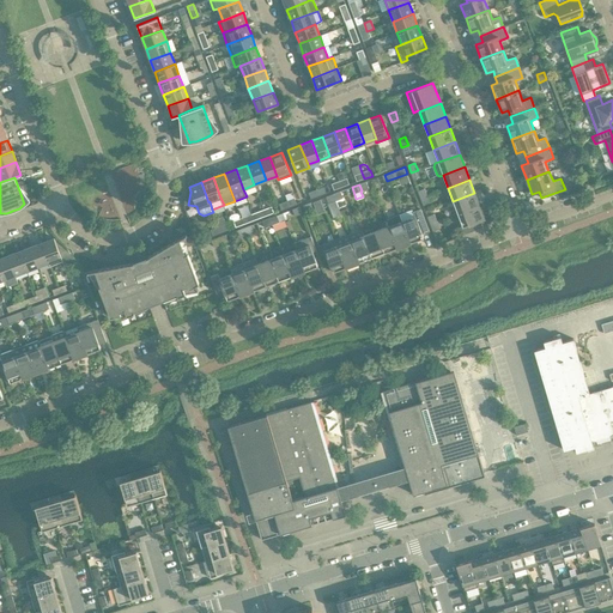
[(428,195),(424,188),(418,190),(420,199),(428,195)]
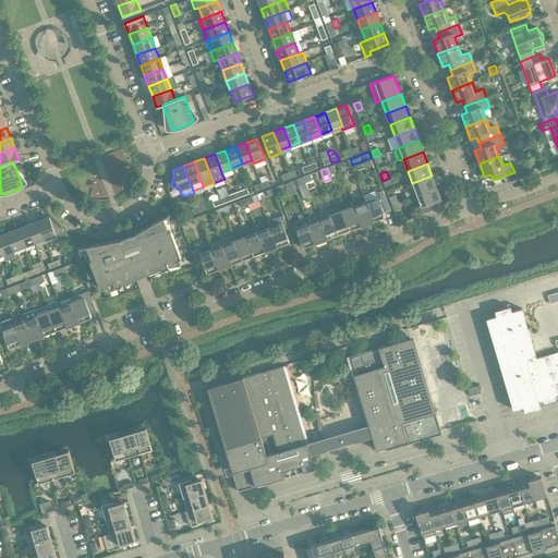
[(436,186),(432,176),(412,183),(416,194),(436,186)]
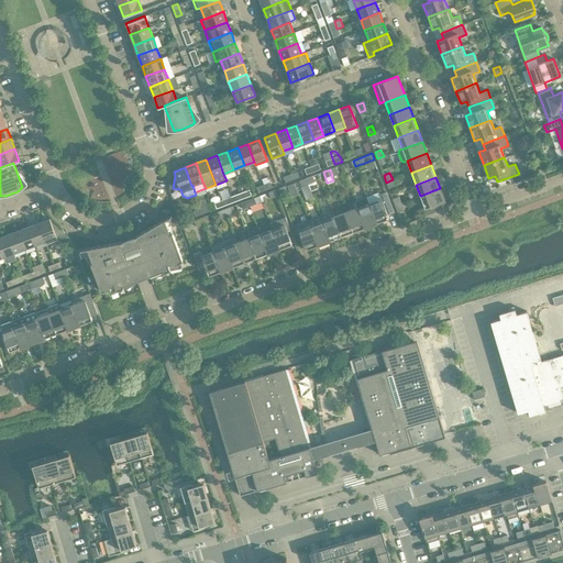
[(443,209),(441,202),(444,201),(440,188),(420,196),(424,208),(420,209),(422,217),(443,209)]
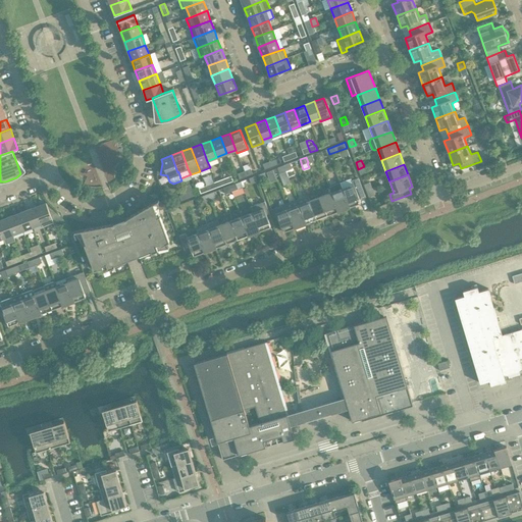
[(351,180),(351,178),(341,183),(349,206),(360,202),(359,199),(365,197),(358,177),(351,180)]
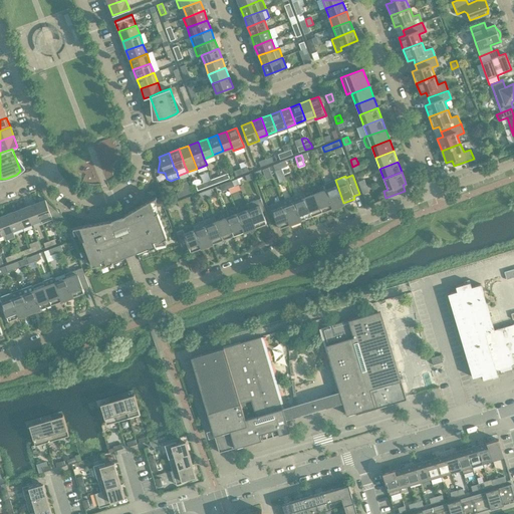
[(214,185),(223,181),(221,176),(212,179),(214,185)]
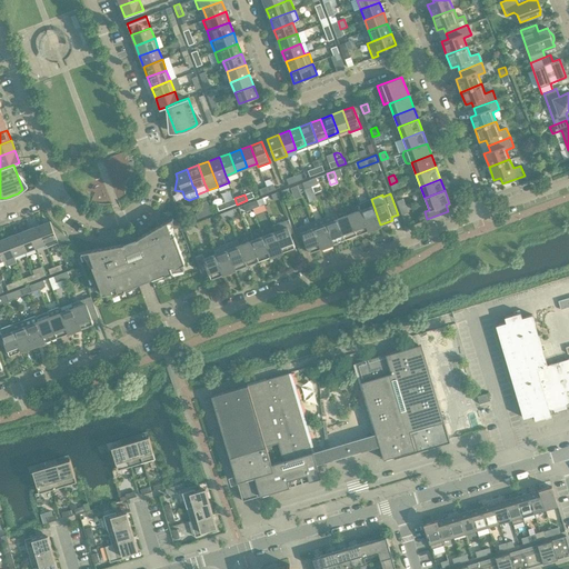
[(226,208),(237,205),(235,198),(223,202),(226,208)]
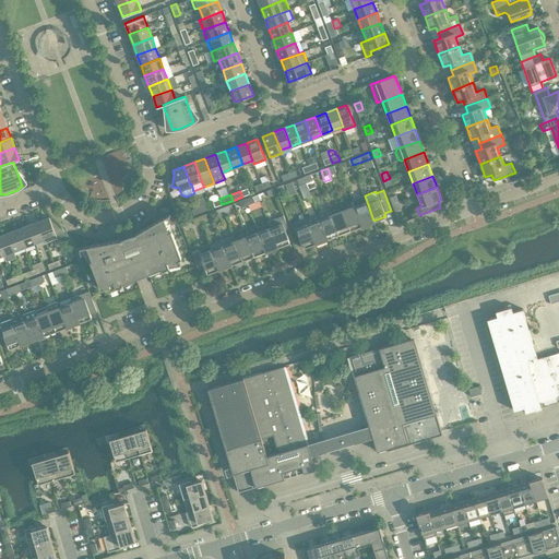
[(355,206),(363,226),(373,221),(365,195),(353,200),(355,206)]
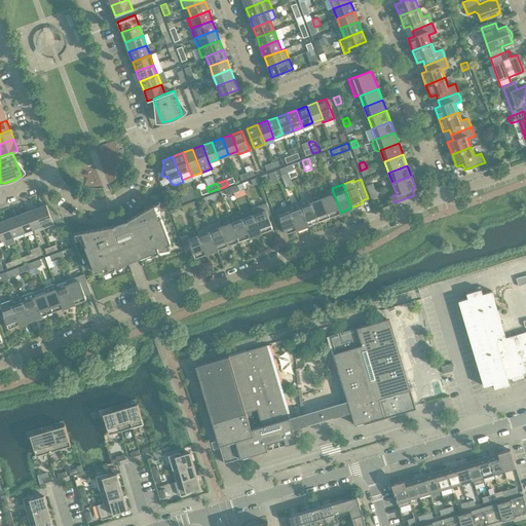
[(375,190),(372,184),(367,186),(369,192),(375,190)]
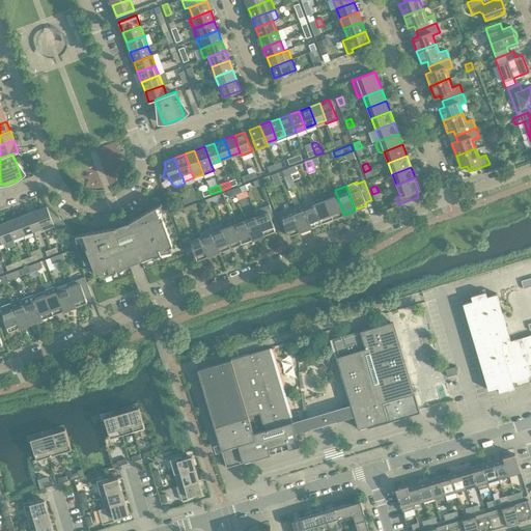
[(333,219),(344,215),(337,196),(326,200),(333,219)]
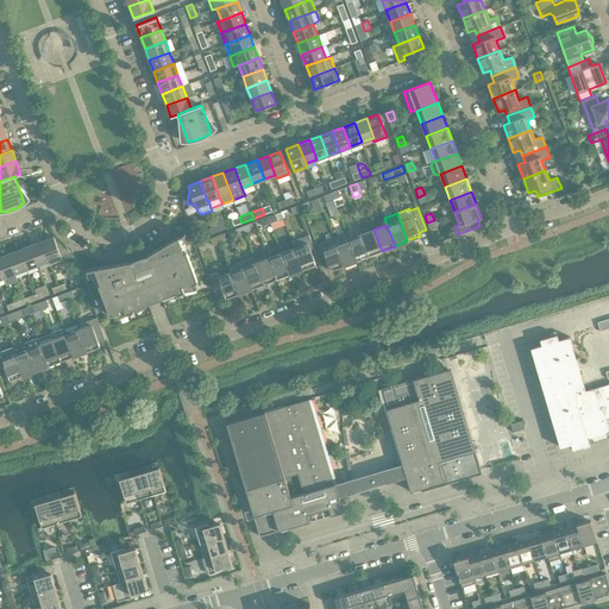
[(243,226),(236,230),(238,236),(245,232),(243,226)]
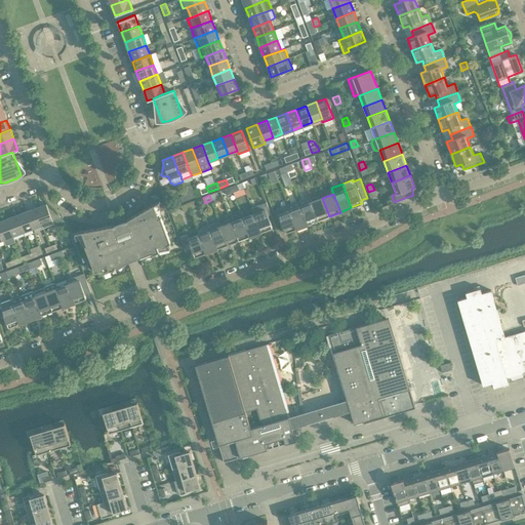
[(308,225),(318,220),(312,202),(311,202),(310,197),(298,201),(300,206),(308,225)]
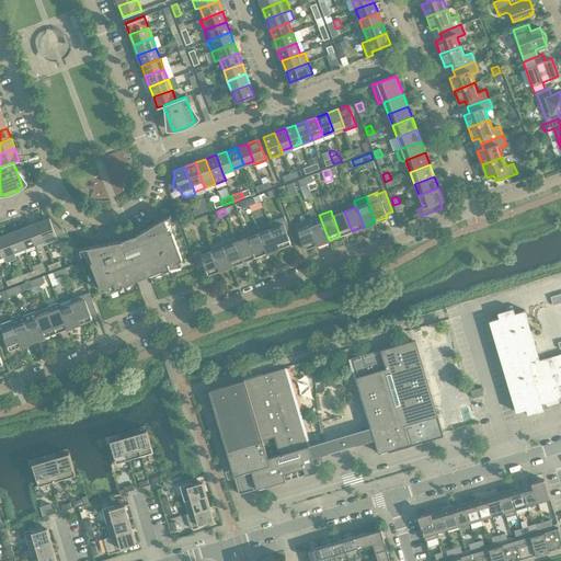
[(340,236),(352,231),(344,212),(333,216),(340,236)]
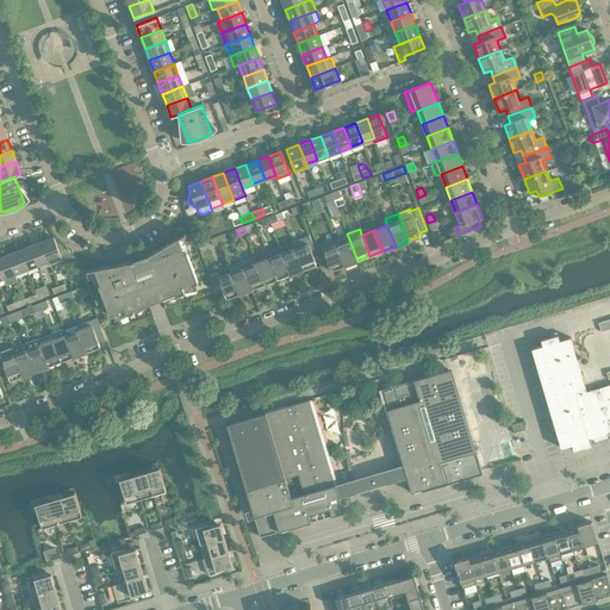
[(138,259),(132,261),(87,269),(87,271),(92,269),(110,315),(125,311),(126,313),(134,311),(134,309),(148,304),(155,302),(161,298),(176,293),(176,294),(185,292),(184,290),(198,281),(181,236),(186,234),(185,232),(169,242),(145,256),(138,259)]
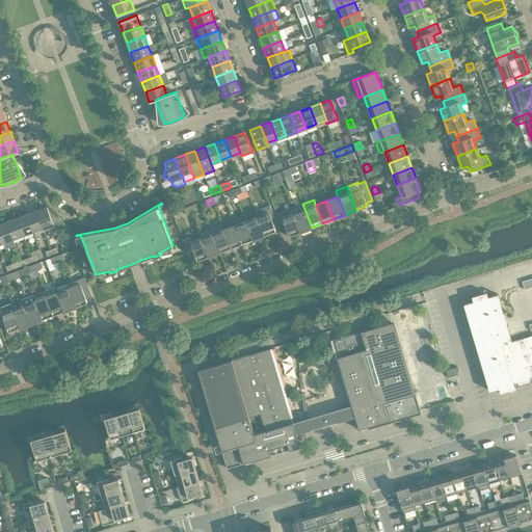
[(312,228),(304,209),(302,204),(292,208),(300,232),(312,228)]
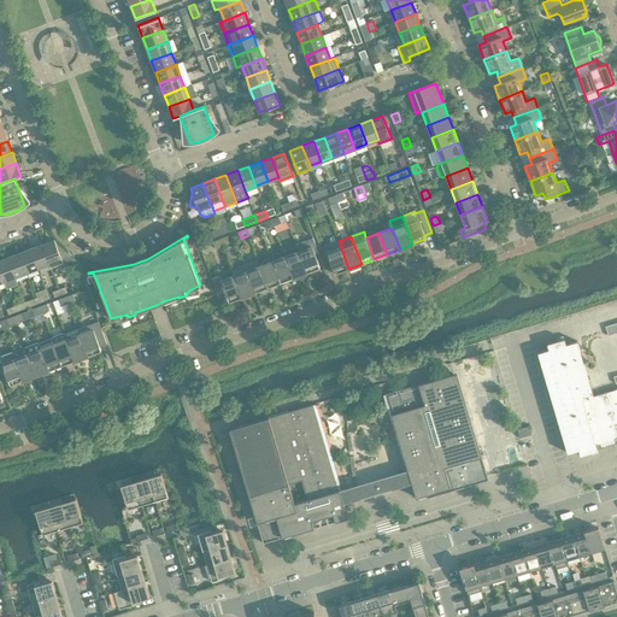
[(221,239),(212,241),(215,248),(223,246),(221,239)]
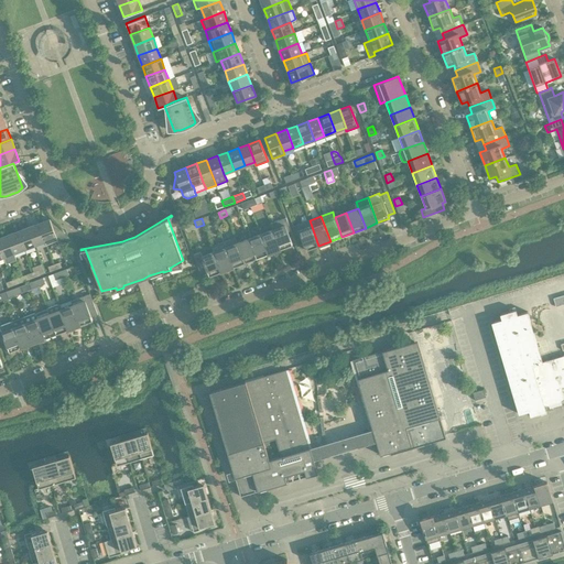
[(286,218),(270,224),(272,229),(280,249),(292,245),(288,231),(291,230),(286,218)]
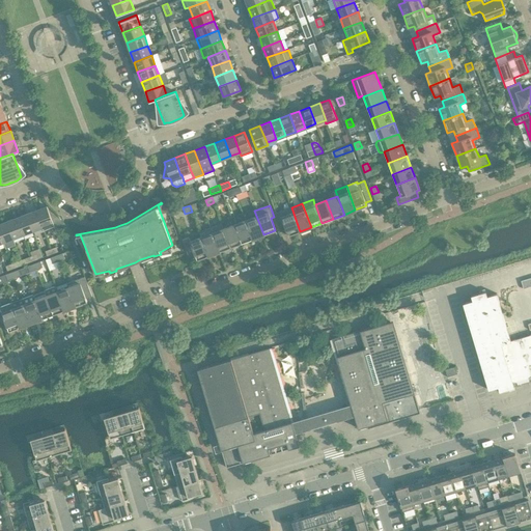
[(55,229),(65,225),(64,223),(48,211),(47,206),(36,210),(43,227),(43,228),(44,231),(44,230),(54,226),(55,229)]
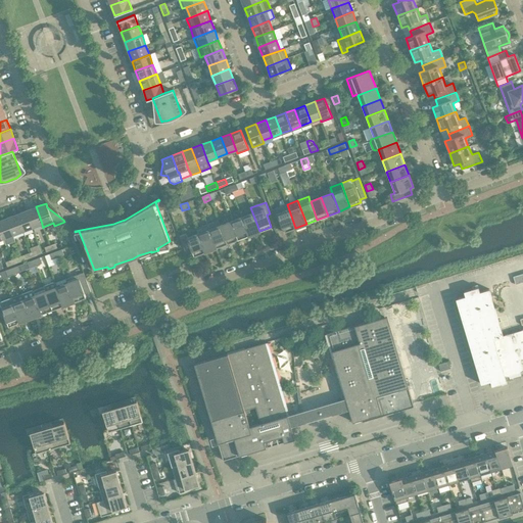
[(278,217),(284,232),(295,228),(287,204),(272,210),(275,218),(278,217)]
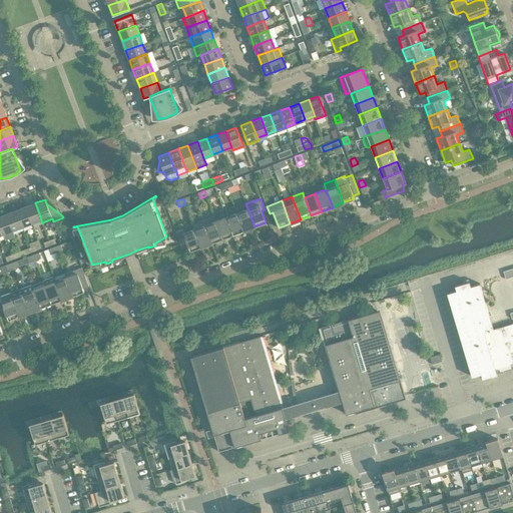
[(32,223),(41,220),(41,219),(35,202),(25,206),(32,223)]
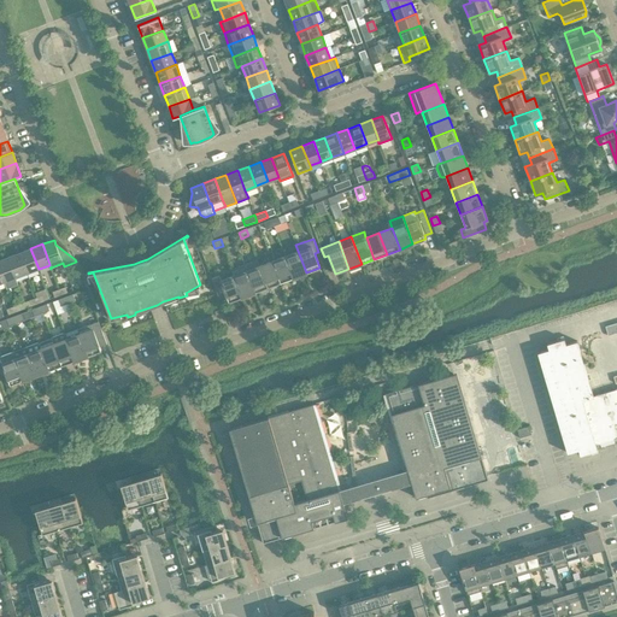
[(27,272),(39,269),(30,248),(19,253),(27,272)]
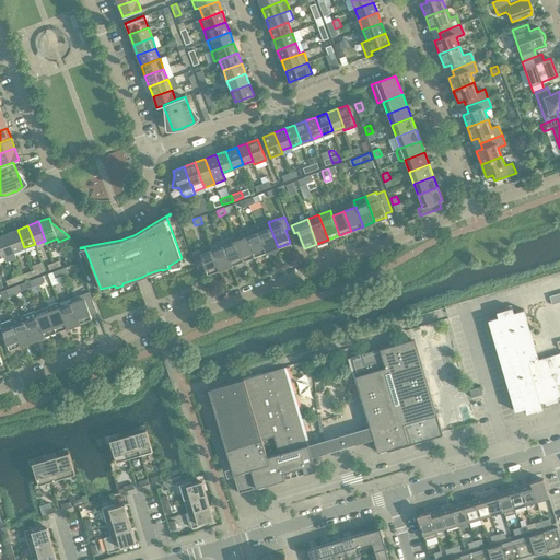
[(270,228),(259,232),(267,252),(278,247),(270,228)]
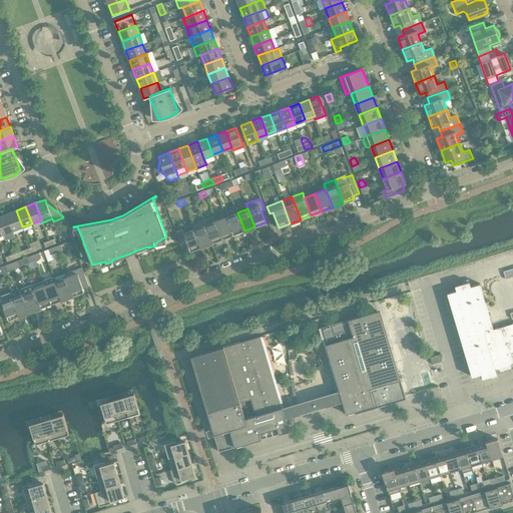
[(13,230),(22,226),(16,210),(6,213),(13,230)]
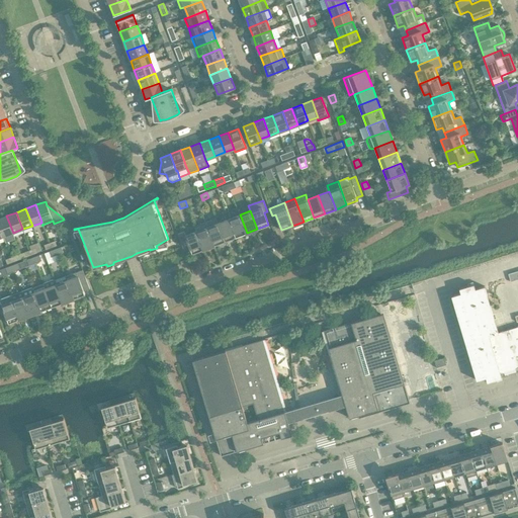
[(240,214),(229,219),(236,237),(247,233),(240,214)]
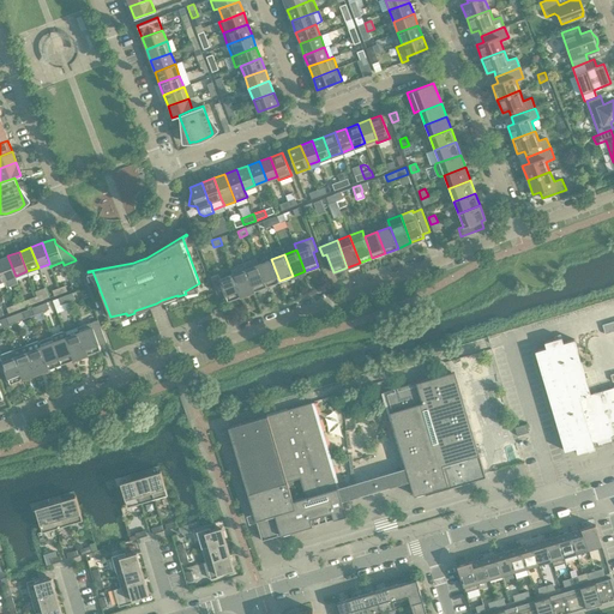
[(18,283),(16,276),(7,256),(0,258),(0,270),(4,281),(5,280),(7,287),(18,283)]
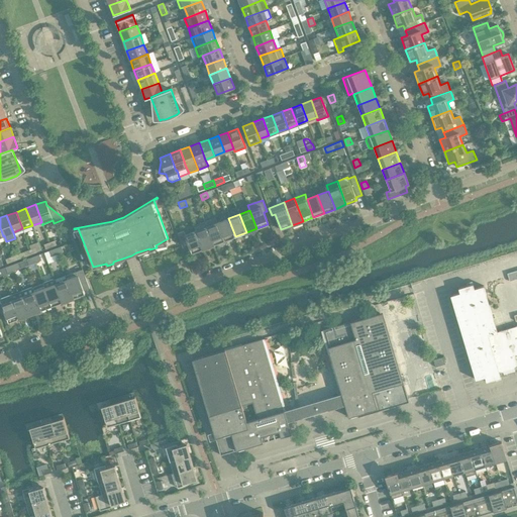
[(217,222),(216,218),(205,222),(214,244),(224,240),(218,222),(217,222)]
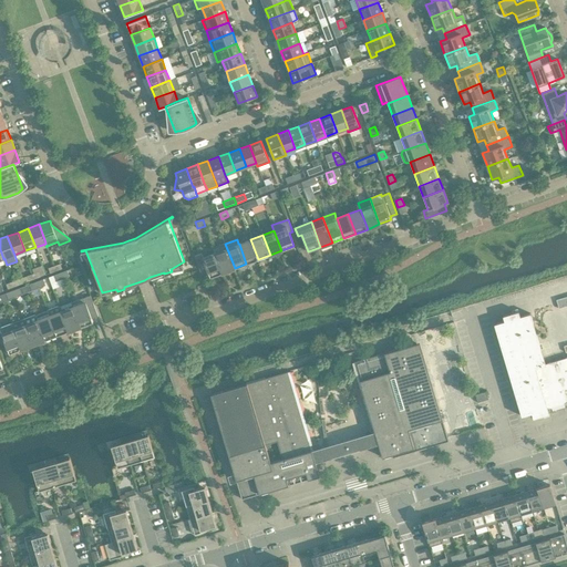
[(246,264),(258,259),(250,239),(239,244),(246,264)]
